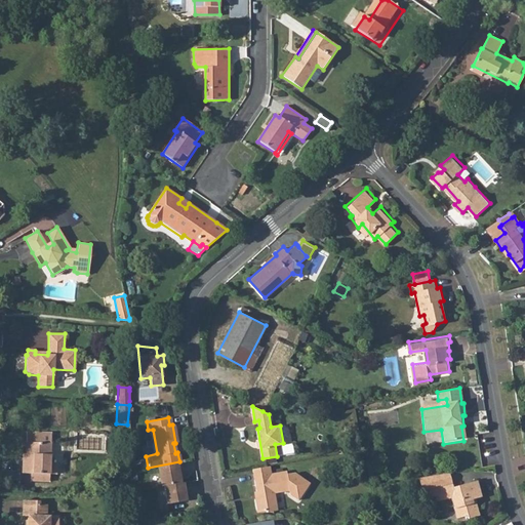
[(21,473),(31,473),(48,474),(55,474),(56,462),(52,462),(53,432),(27,431),(26,453),(28,453),(28,461),(22,460),(21,473)]
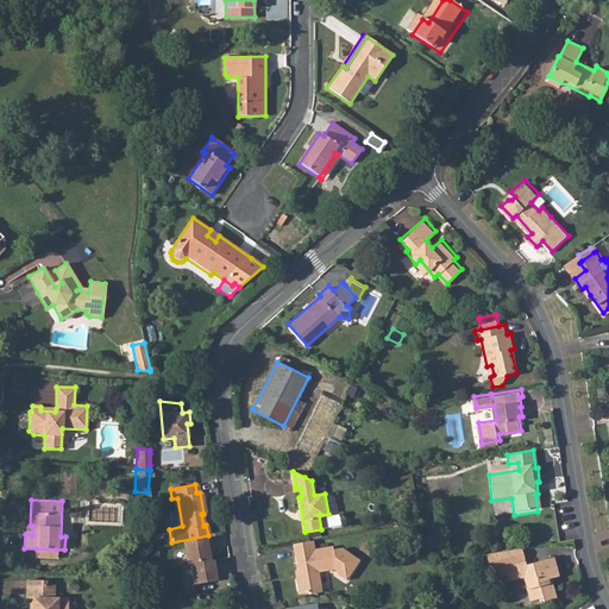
[(181,540),(184,563),(208,559),(206,546),(209,545),(208,535),(181,540)]
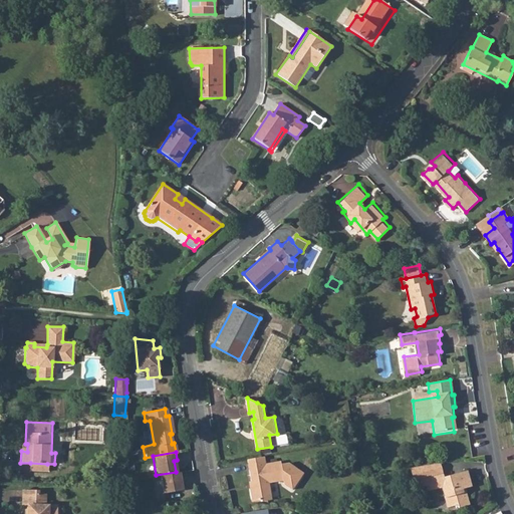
[(266,463),(265,456),(250,459),(254,484),(252,488),(254,499),(261,498),(261,500),(272,498),(269,482),(283,479),(284,484),(292,489),(304,473),(289,463),(281,464),(281,461),(266,463)]
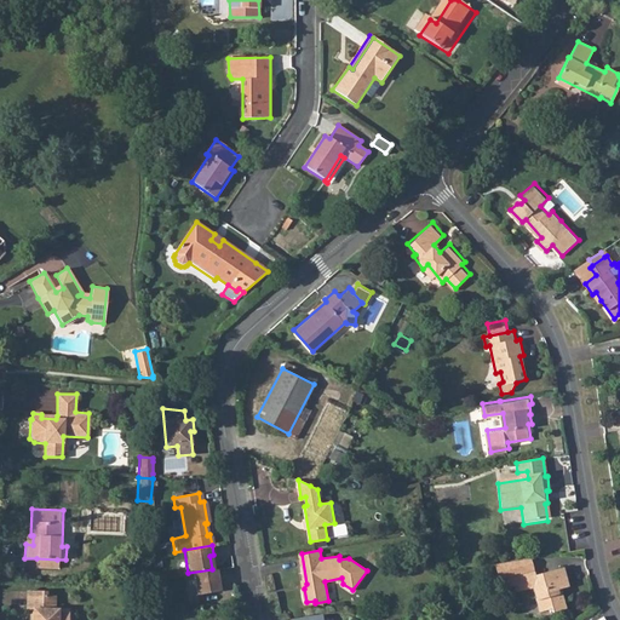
[(522,560),(526,574),(540,572),(538,557),(522,560)]
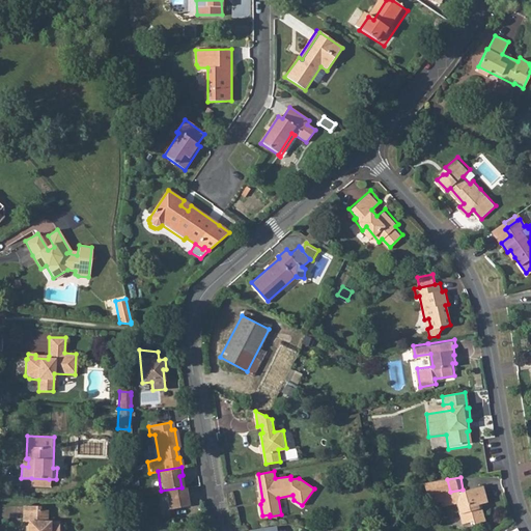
[(49,479),(31,478),(30,485),(49,487),(49,479)]
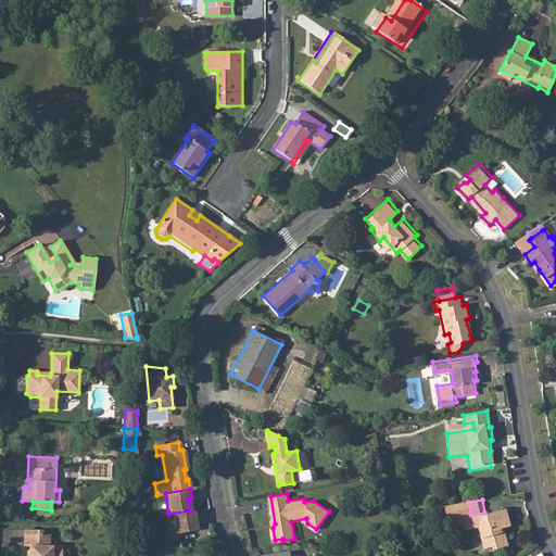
[(485,515),(484,513),(471,515),(468,502),(450,505),(452,520),(458,518),(460,533),(469,531),(482,528),(487,550),(497,547),(501,547),(510,545),(508,532),(503,533),(502,528),(512,526),(508,509),(485,515)]
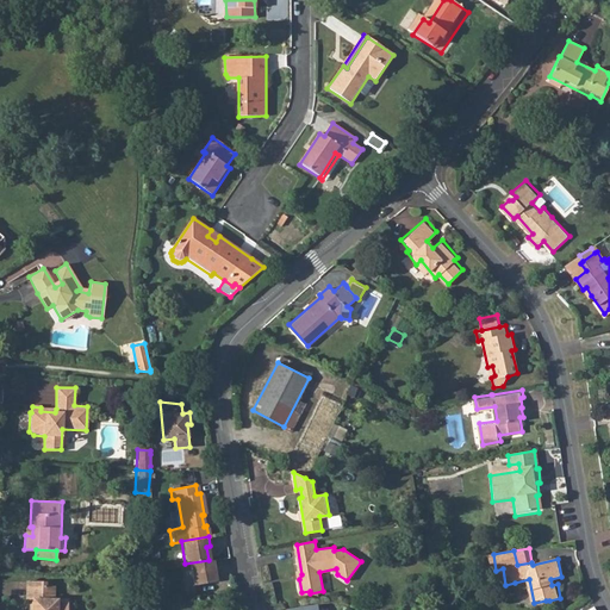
[(212,559),(188,564),(192,584),(215,580),(212,568),(215,568),(212,559)]
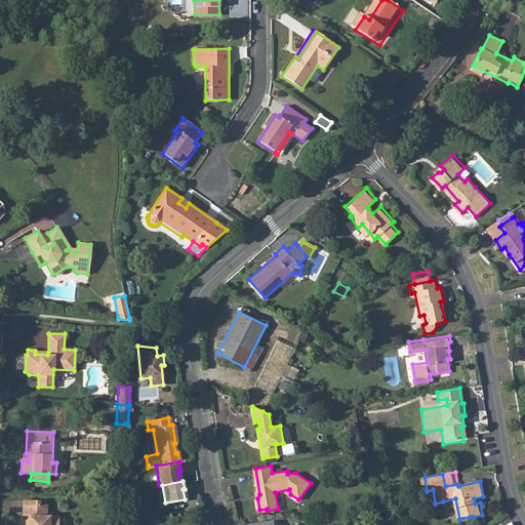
[(29,524),(56,524),(57,517),(45,516),(45,506),(38,505),(38,501),(24,500),(23,517),(26,517),(27,517),(27,523),(29,523),(29,524)]
